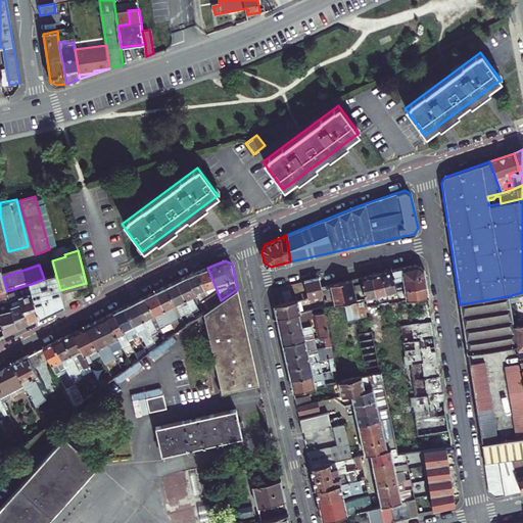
[(418,265),(411,266),(412,275),(402,277),(403,279),(425,275),(424,269),(418,265)]
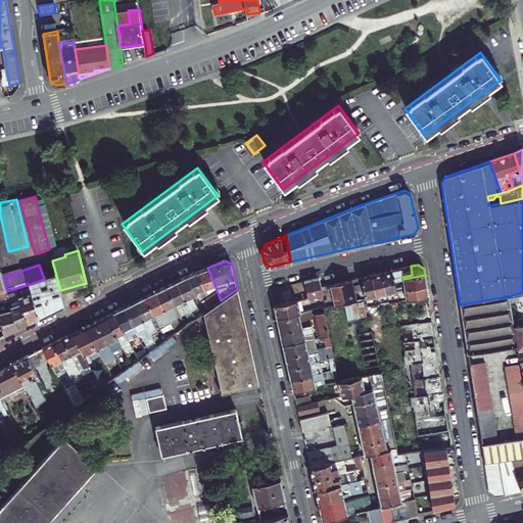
[(411,266),(392,271),(394,281),(403,279),(402,277),(412,275),(411,266)]
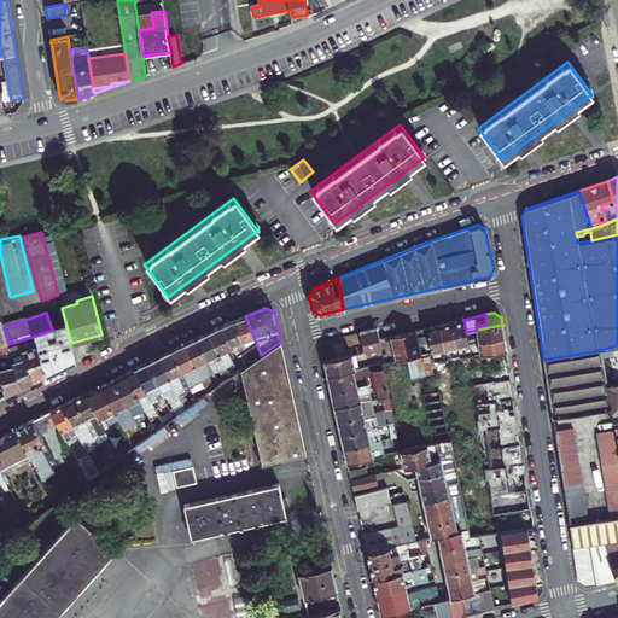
[(9,344),(4,327),(1,316),(0,316),(0,344),(1,344),(4,353),(5,353),(6,356),(11,354),(10,351),(9,344)]
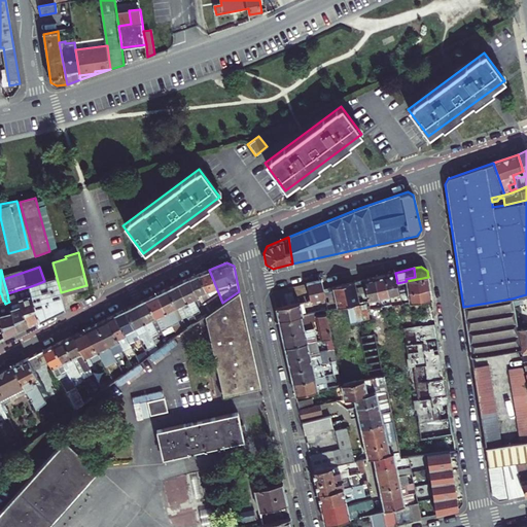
[(199,274),(209,299),(218,292),(209,270),(199,274)]
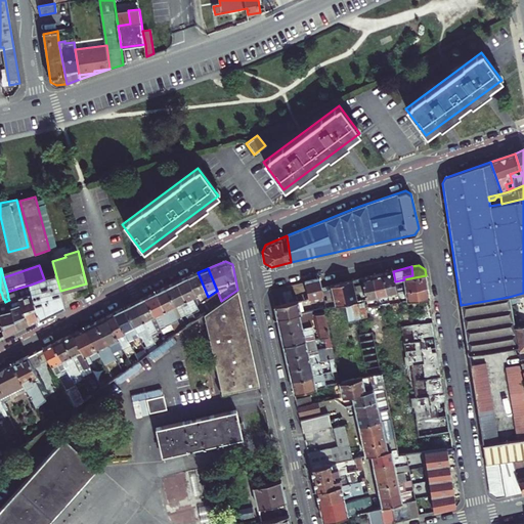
[(383,273),(387,294),(398,291),(395,281),(393,271),(383,273)]
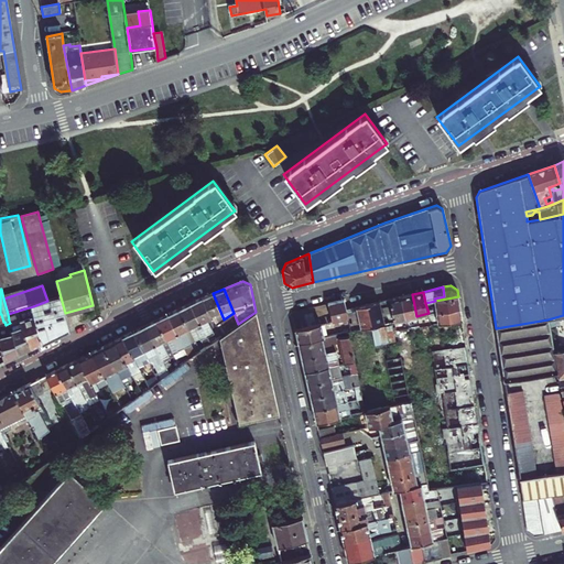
[(224,320),(213,293),(202,297),(212,317),(216,325),(224,320)]
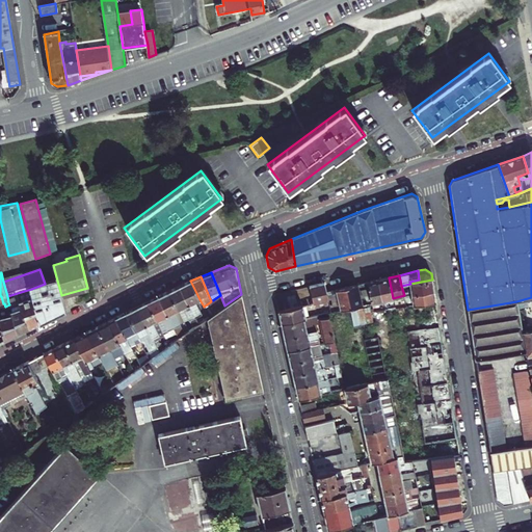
[(378,280),(383,300),(393,298),(389,277),(378,280)]
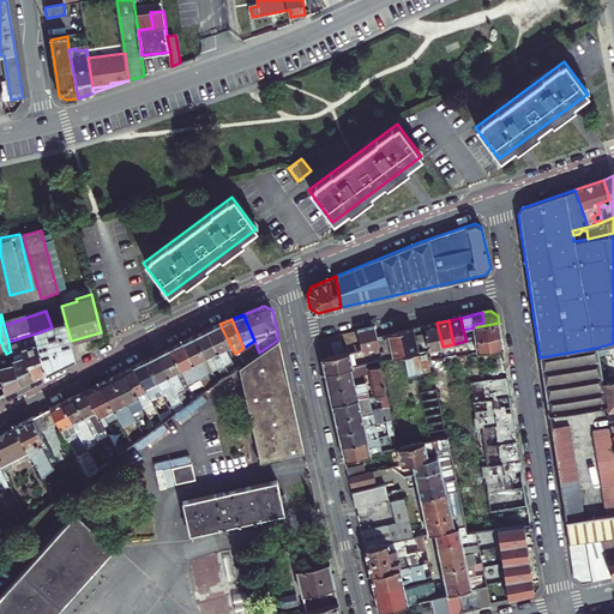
[(437,323),(425,325),(431,349),(443,347),(437,323)]
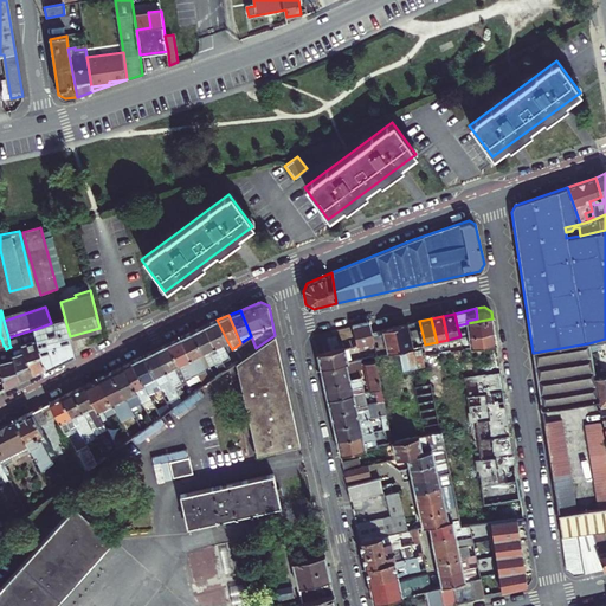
[(468,323),(469,335),(494,331),(492,318),(468,323)]
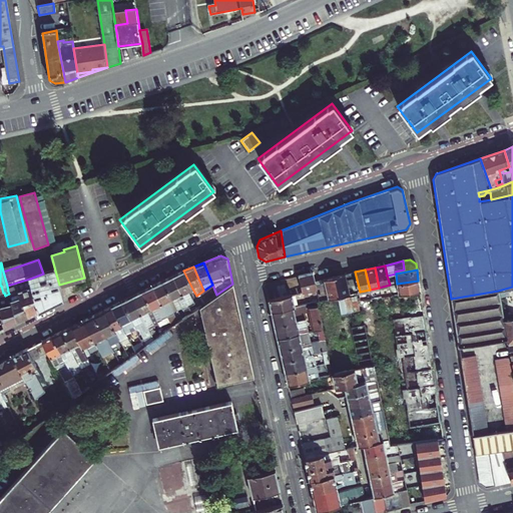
[(62,299),(59,285),(55,271),(47,273),(55,303),(62,299)]
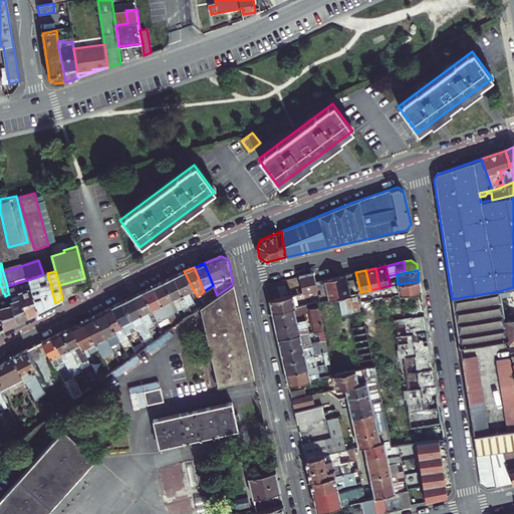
[(174,276),(189,307),(195,304),(188,291),(193,289),(184,271),(174,276)]
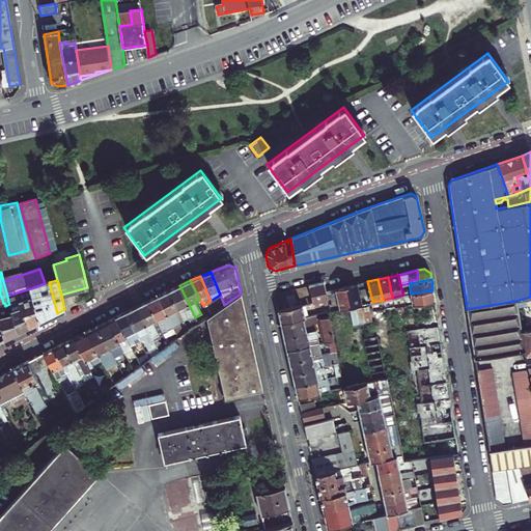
[(367,281),(346,286),(352,307),(372,302),(367,281)]
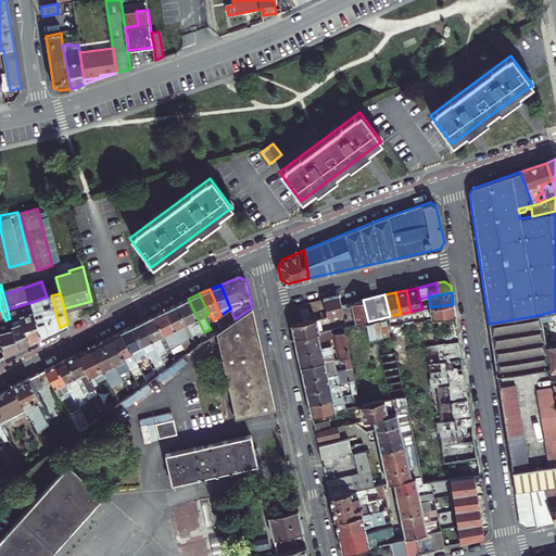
[(47,297),(33,302),(41,338),(60,328),(51,295),(47,297)]
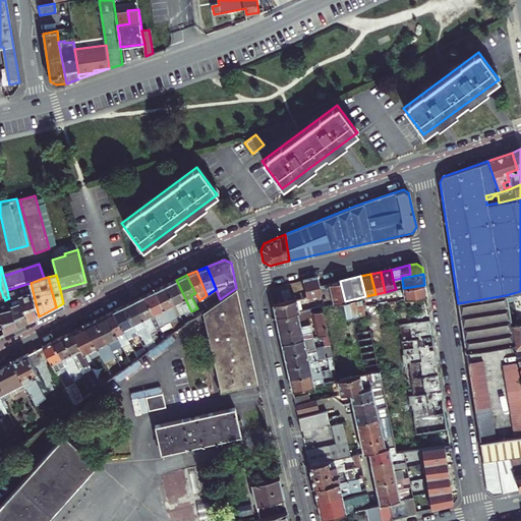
[(317,277),(304,280),(307,296),(308,301),(311,300),(310,296),(321,294),(320,286),(317,277)]
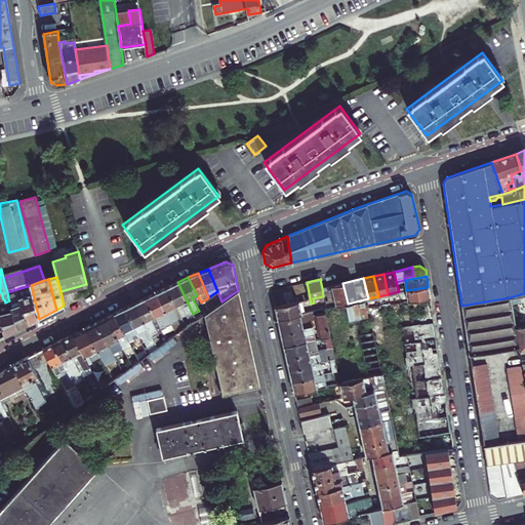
[(177,282),(166,287),(176,306),(180,304),(188,317),(193,314),(177,282)]
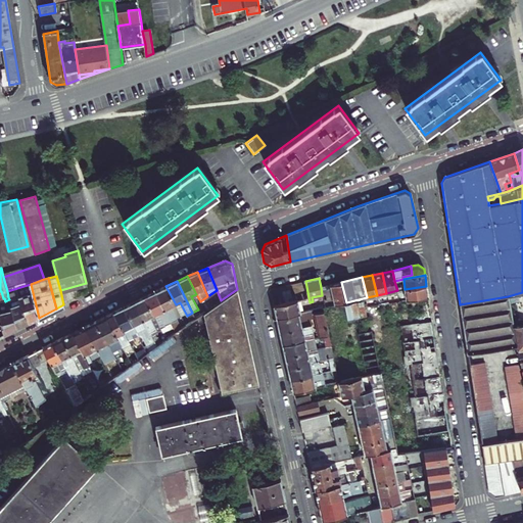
[(273,298),(275,305),(308,297),(305,281),(297,283),(300,292),(273,298)]
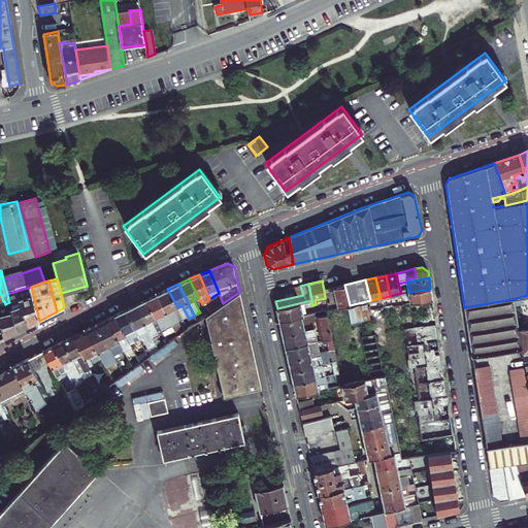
[(344,285),(333,288),(336,300),(326,302),(327,306),(328,309),(350,305),(344,285)]
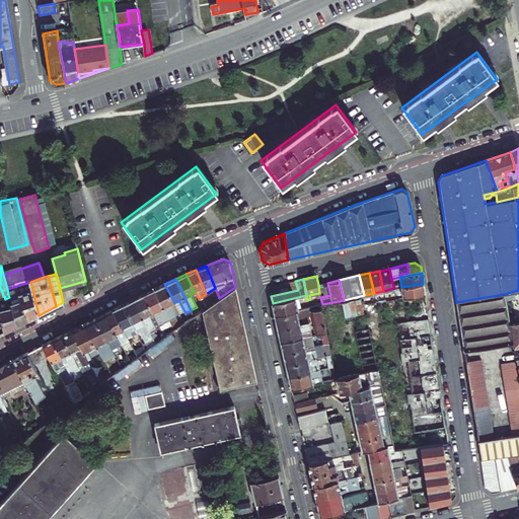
[(39,315),(30,282),(23,284),(25,293),(19,295),(20,298),(20,301),(23,308),(24,307),(28,320),(39,315)]
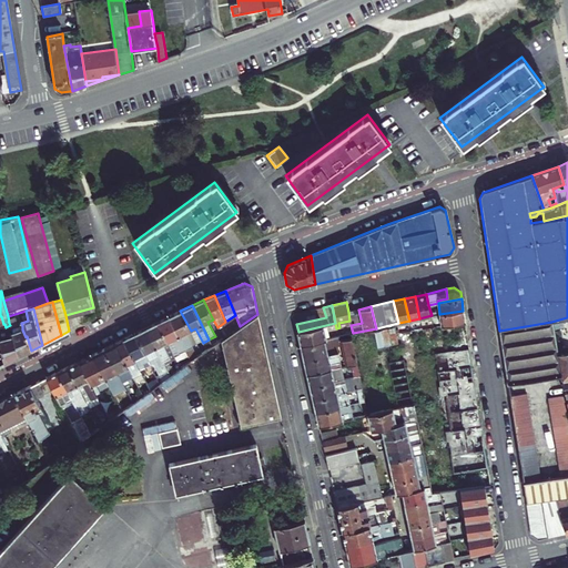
[(8,316),(9,323),(20,321),(21,323),(28,321),(26,311),(8,316)]
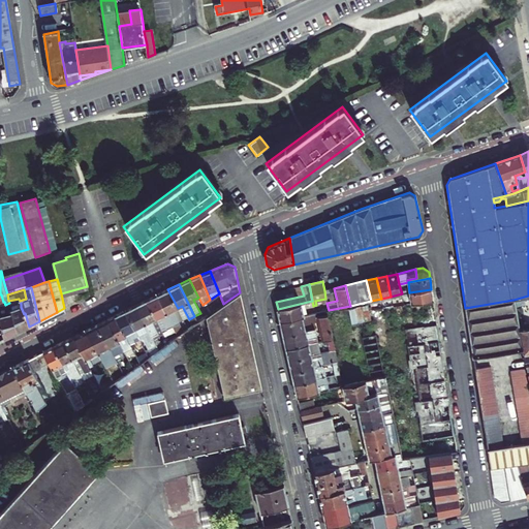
[(157,294),(173,327),(179,323),(176,316),(173,310),(178,308),(167,289),(157,294)]
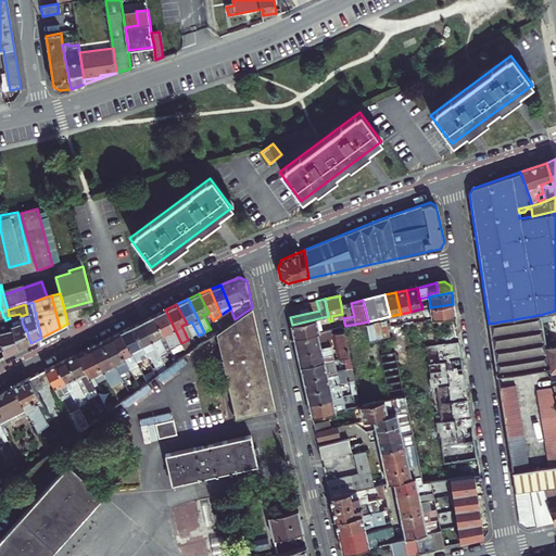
[(453,304),(430,307),(432,318),(455,315),(453,304)]
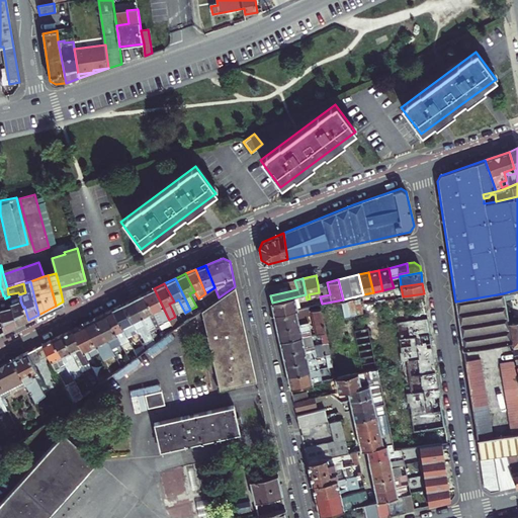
[(203,309),(201,310),(220,390),(256,380),(235,286),(219,297),(203,309)]
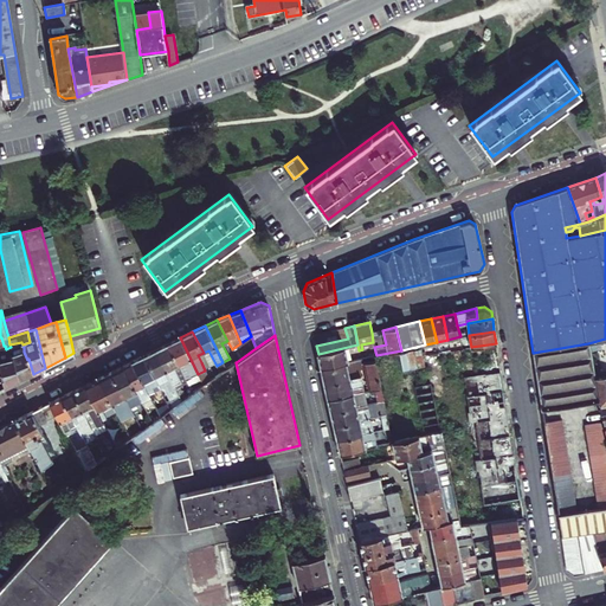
[(256,348),(251,336),(240,343),(232,349),(238,361),(256,348)]
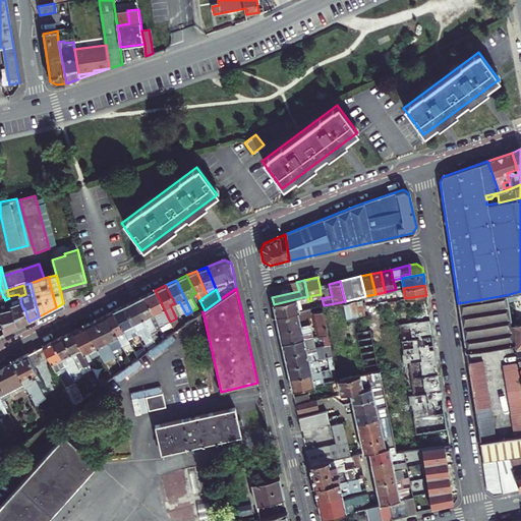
[(160,327),(170,322),(155,290),(145,296),(154,314),(158,323),(160,327)]
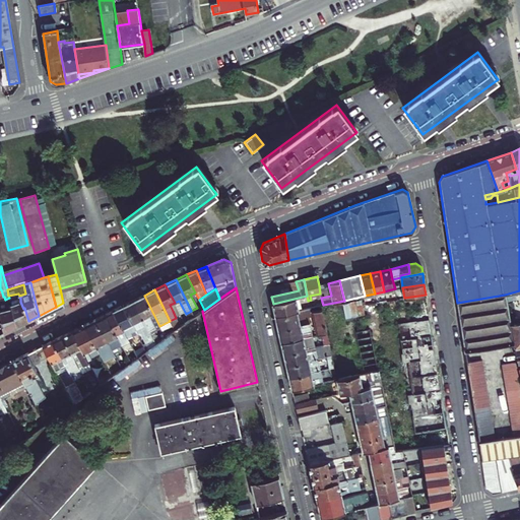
[(513,343),(510,325),(505,295),(457,303),(465,351),(513,343)]
